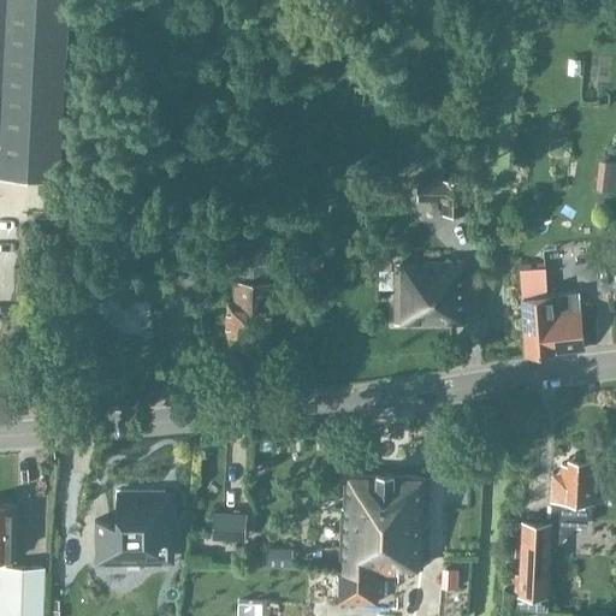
[(446,195),(448,214),(465,213),(465,179),(418,179),(418,196),(446,195)]
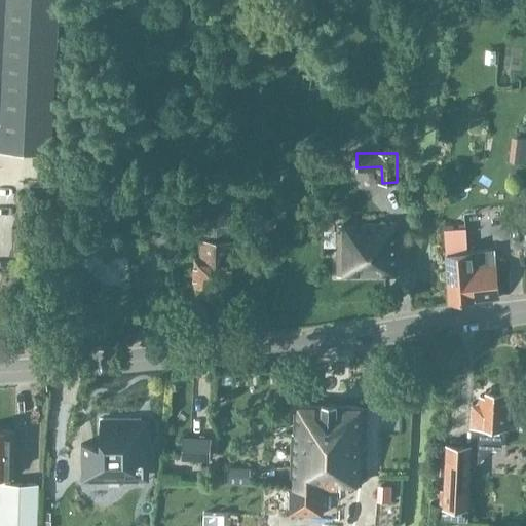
[(193,289),(231,290),(235,165),(203,164),(200,257),(194,256),(193,289)]
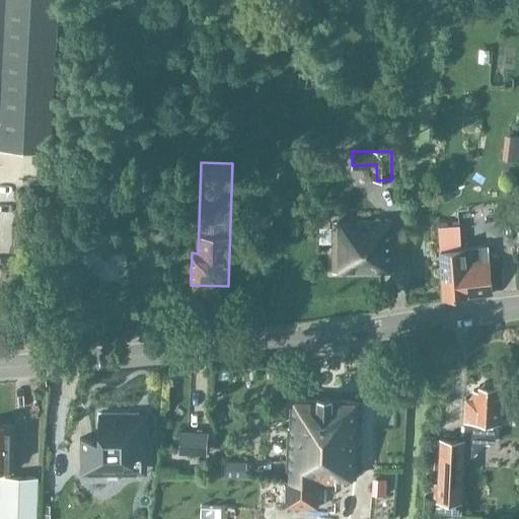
[(504,219),(477,219),(477,237),(504,237),(504,219)]
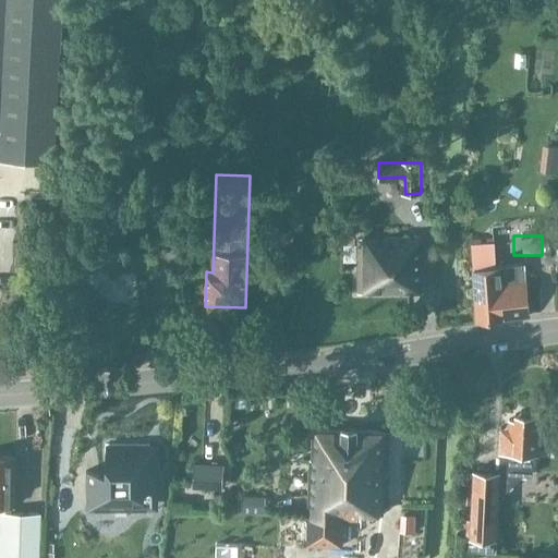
[(358,267),(359,291),(422,291),(422,237),(362,237),(362,267),(358,267)]
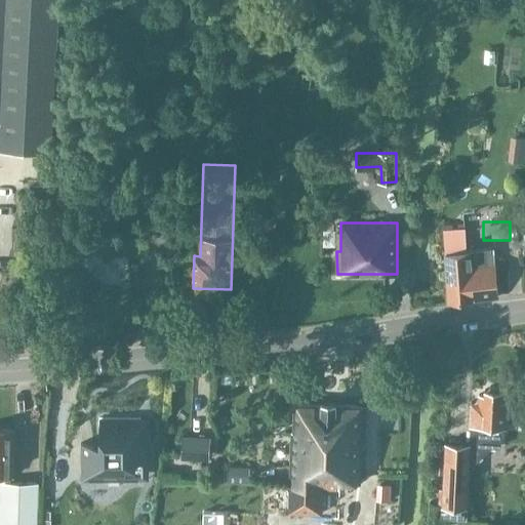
[(466,227),(444,228),(446,252),(448,303),(457,301),(473,299),(498,296),(494,248),(468,251),(466,227)]
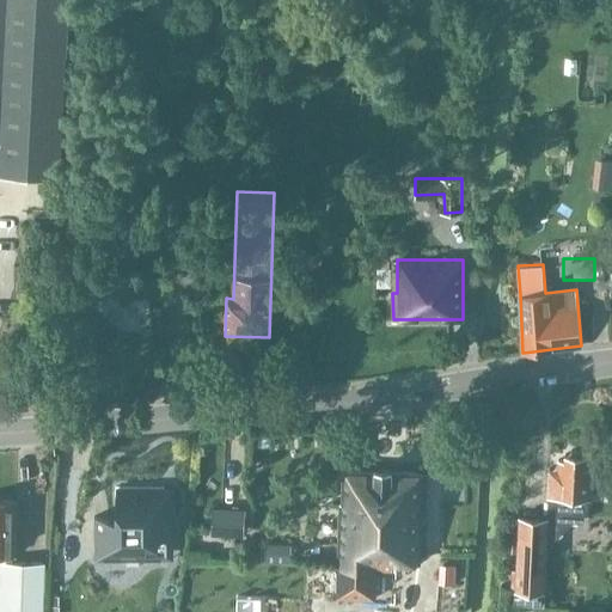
[(549,518),(548,539),(555,539),(571,524),(571,521),(585,521),(586,496),(591,496),(592,461),(586,461),(586,456),(583,456),(581,451),(573,450),(568,456),(567,456),(565,460),(560,460),(558,470),(550,470),(549,489),(550,489),(549,518)]
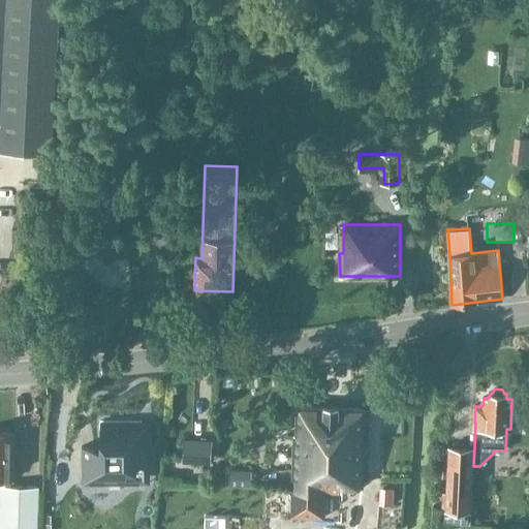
[(292,488),(292,516),(324,517),(325,492),(342,493),(342,487),(363,488),(365,407),(298,405),(297,434),(294,434),(292,488)]
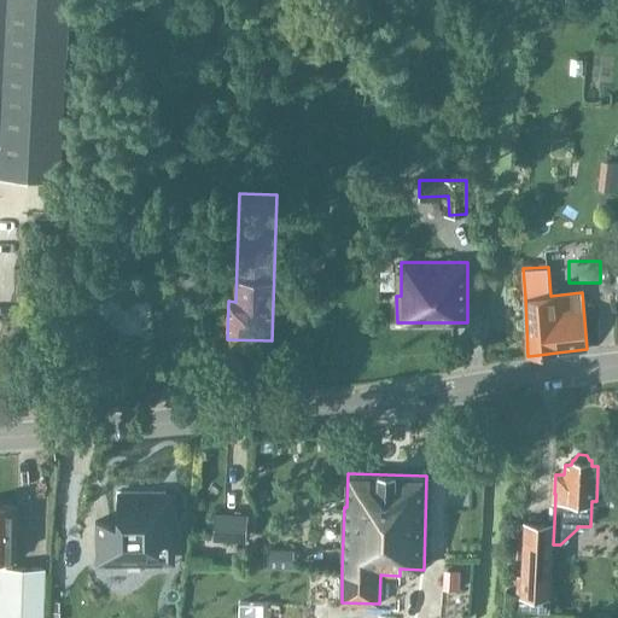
[(175,491),(117,493),(118,522),(95,522),(95,560),(169,560),(169,532),(176,532),(175,491)]
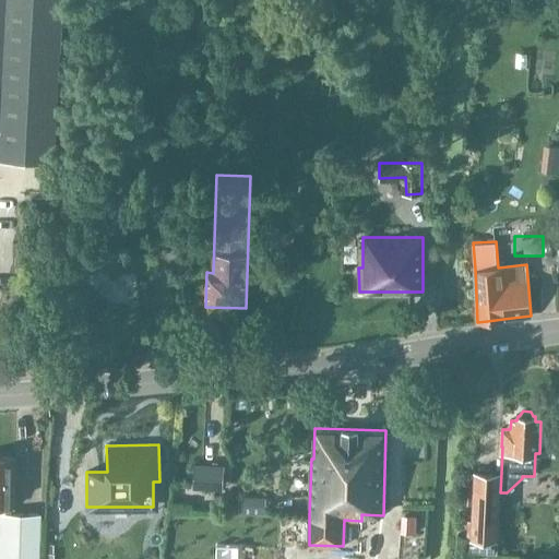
[(0,507),(1,508),(0,554),(0,558),(39,558),(42,514),(10,514),(11,507),(13,507),(15,458),(0,456),(0,507)]
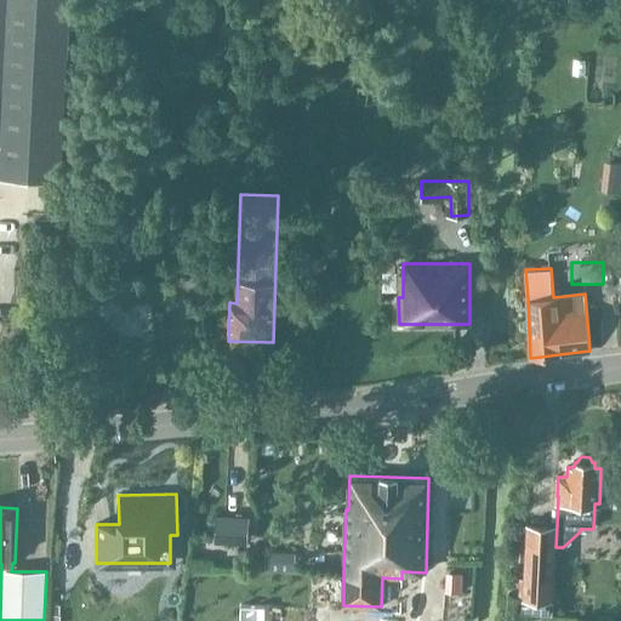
[(216,510),(216,543),(241,543),(241,511),(216,510)]
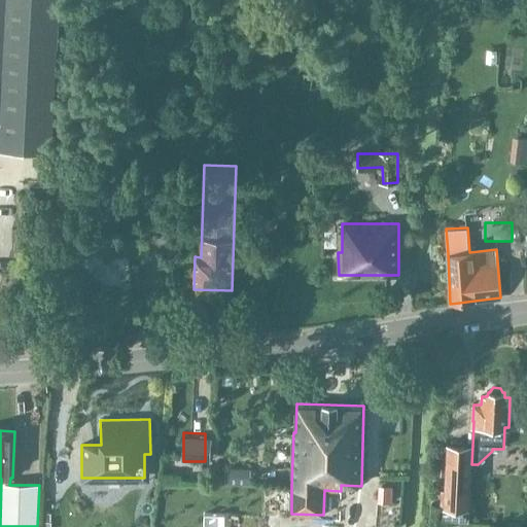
[(448,445),(445,506),(469,508),(471,464),(472,446),(448,445)]
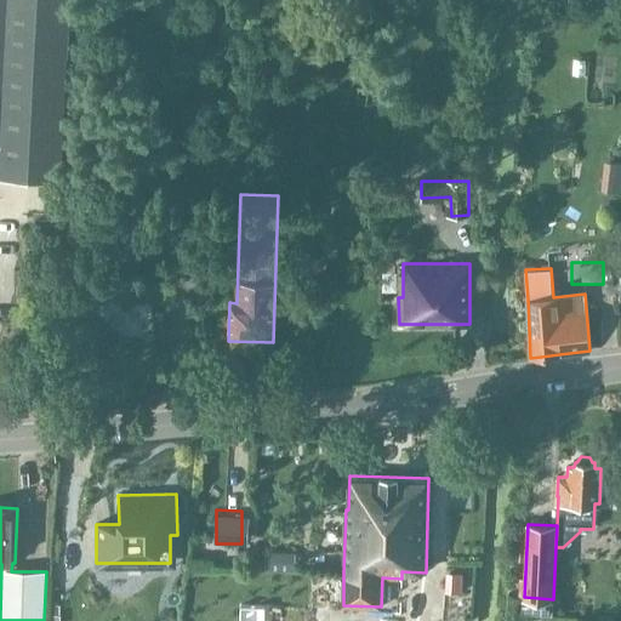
[(262,571),(296,574),(297,552),(263,551),(262,571)]
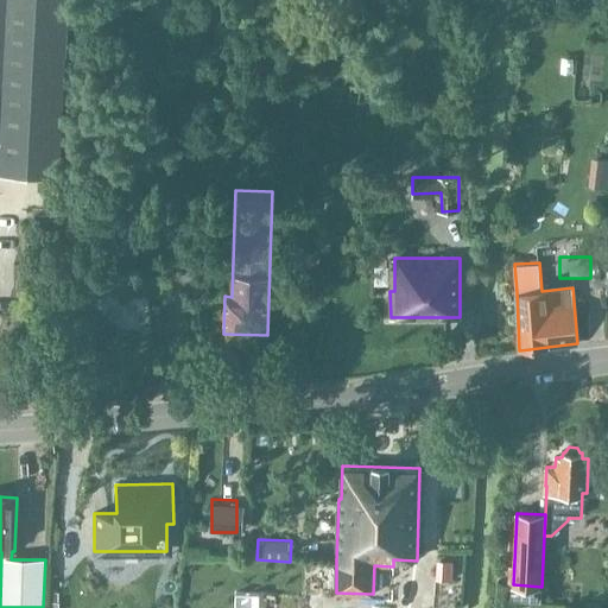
[(260,607),(261,594),(235,594),(234,607),(260,607)]
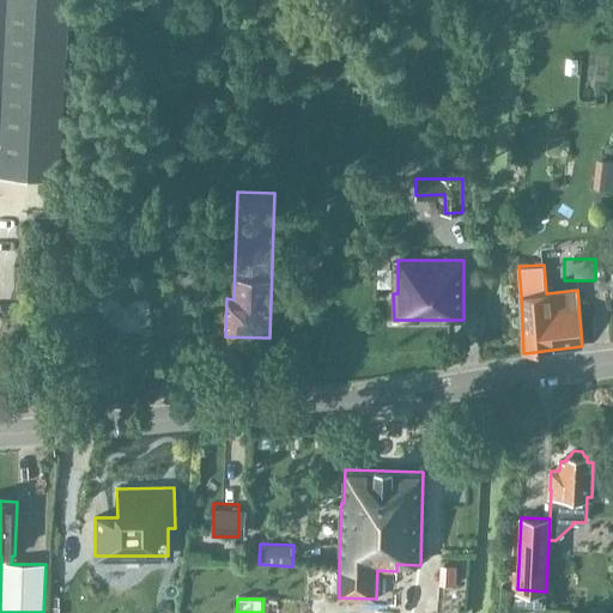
[(290,612),(309,612),(310,602),(290,604),(290,612)]
